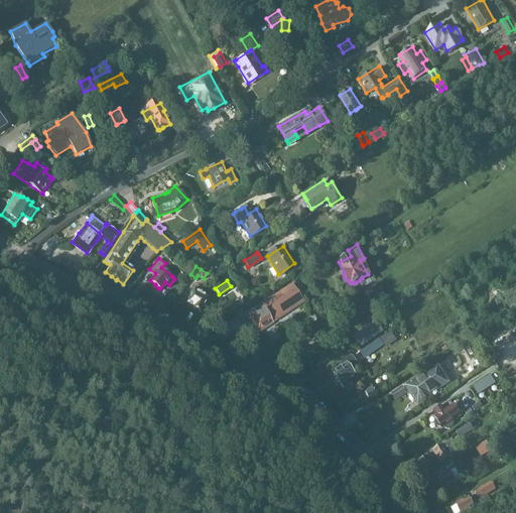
[(261,301),(244,312),(253,326),(253,328),(254,331),(257,331),(258,332),(273,322),(273,321),(303,300),(301,297),(295,287),(292,282),(289,284),(262,302),(261,301)]
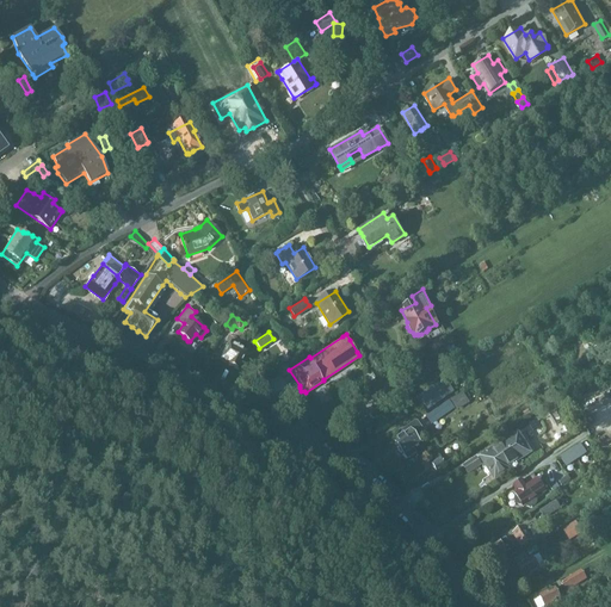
[(240,342),(232,338),(220,358),(228,363),(238,369),(247,351),(238,346),(240,342)]
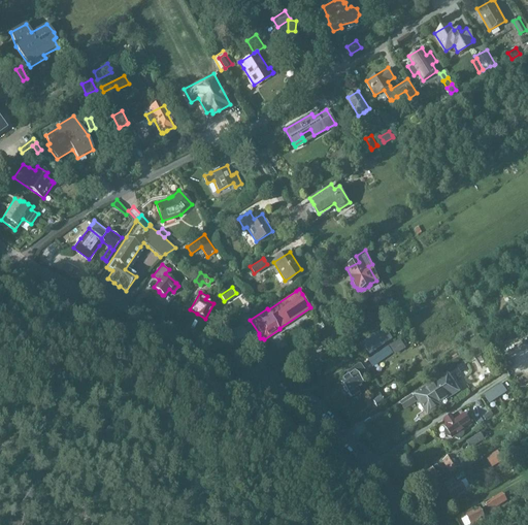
[(336,327),(330,331),(337,341),(343,337),(336,327)]
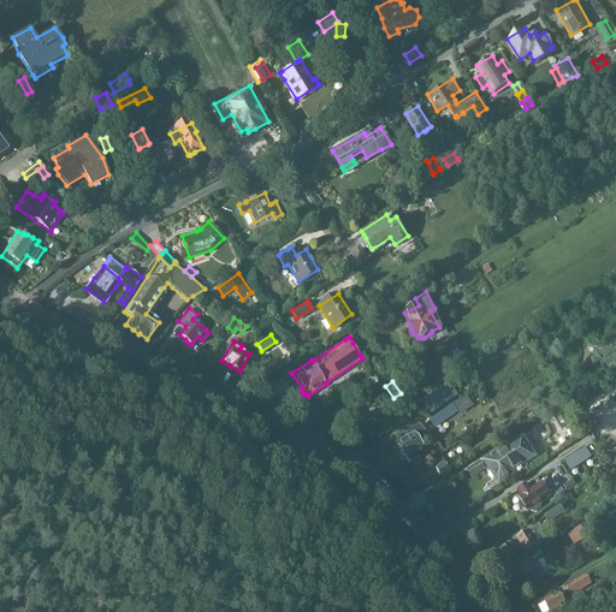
[(425,402),(451,384),(422,397),(425,402)]
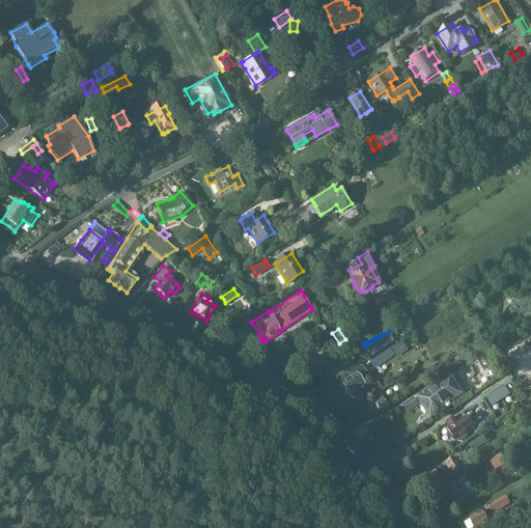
[(389,331),(366,346),(371,355),(395,339),(389,331)]
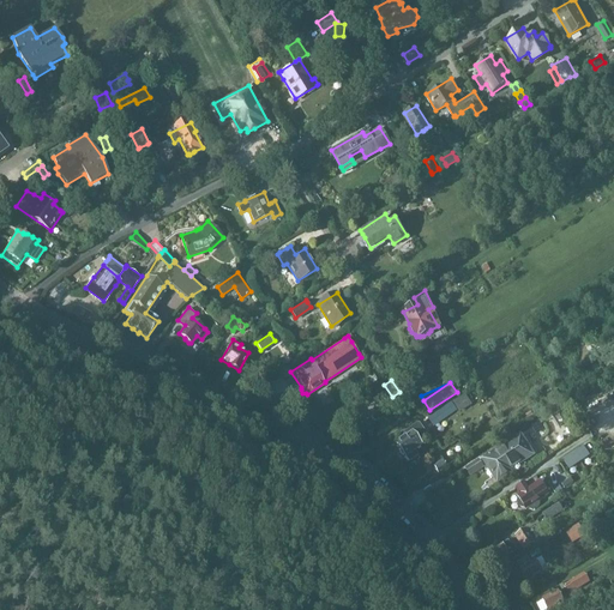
[(462,393),(452,399),(453,402),(458,408),(459,410),(471,403),(468,396),(465,392),(462,393)]
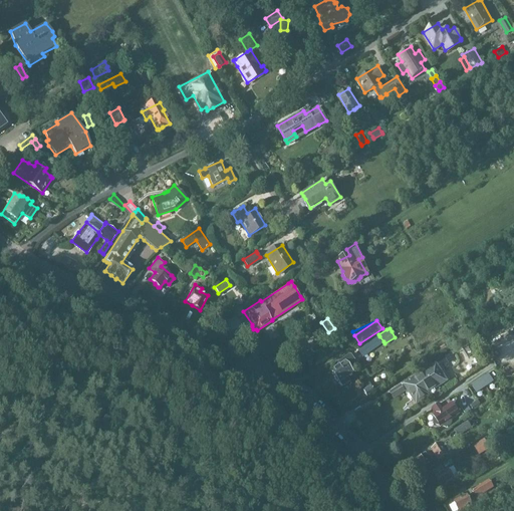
[(377,335),(370,339),(374,344),(380,339),(377,335)]
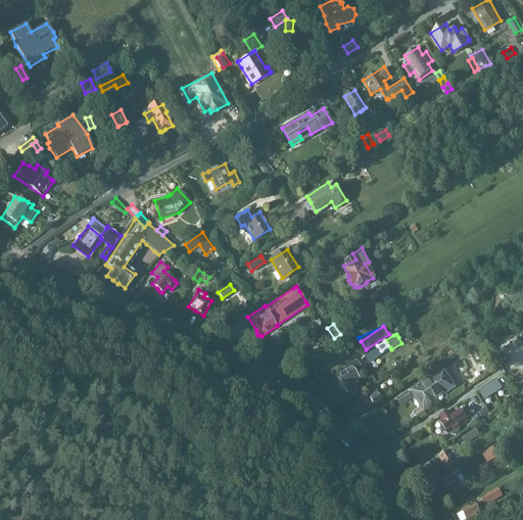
[(376,353),(368,360),(369,362),(389,348),(387,345),(381,350),(377,345),(373,348),(376,353)]
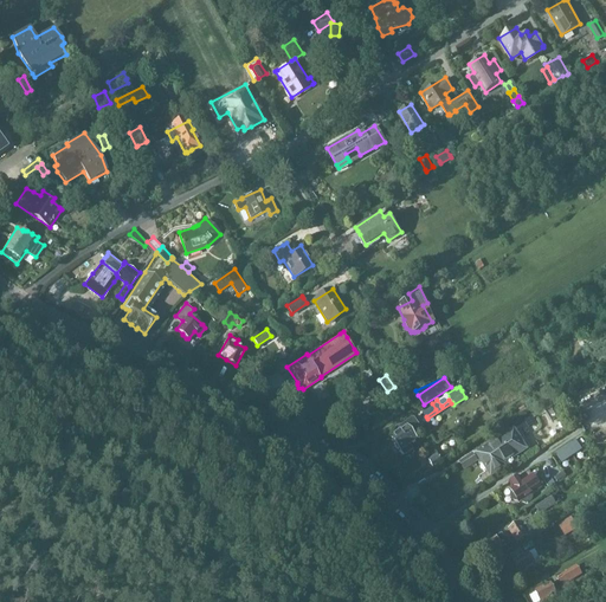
[(432,403),(421,410),(426,416),(436,409),(432,403)]
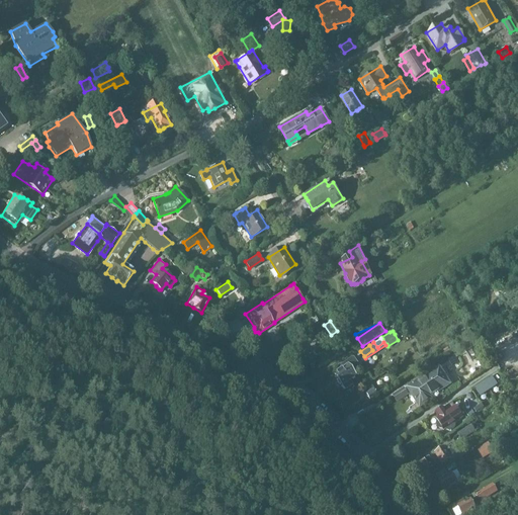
[(449,359),(452,364),(459,360),(456,355),(449,359)]
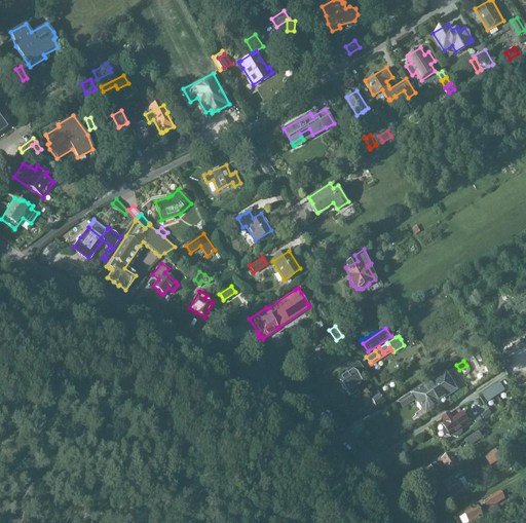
[(345,373),(339,378),(341,382),(343,384),(343,385),(344,387),(346,388),(350,394),(358,388),(355,384),(361,380),(358,375),(365,370),(359,362),(358,362),(345,370),(345,372),(345,373)]
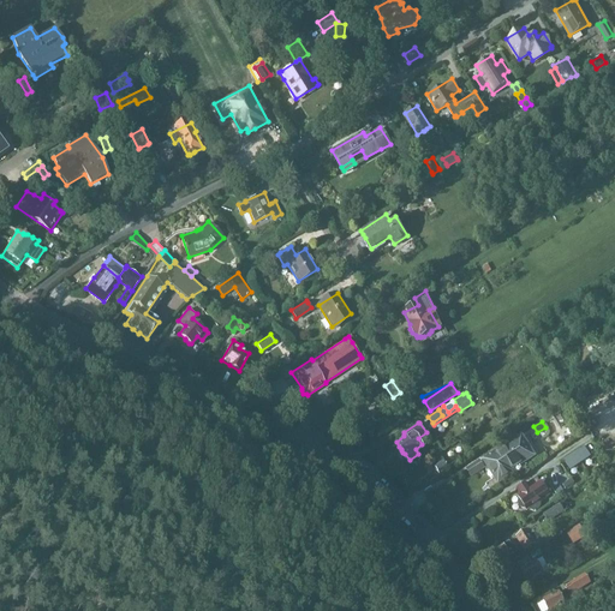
[(482,459),(487,467),(497,484),(517,472),(514,467),(520,463),(521,465),(536,455),(523,433),(482,459)]
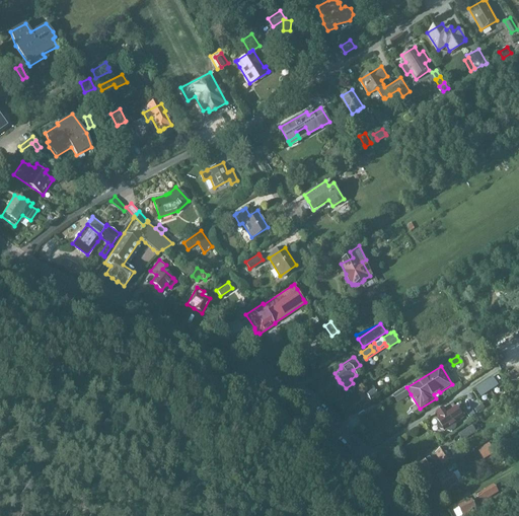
[(492,373),(474,384),(474,385),(479,393),(498,381),(492,373)]
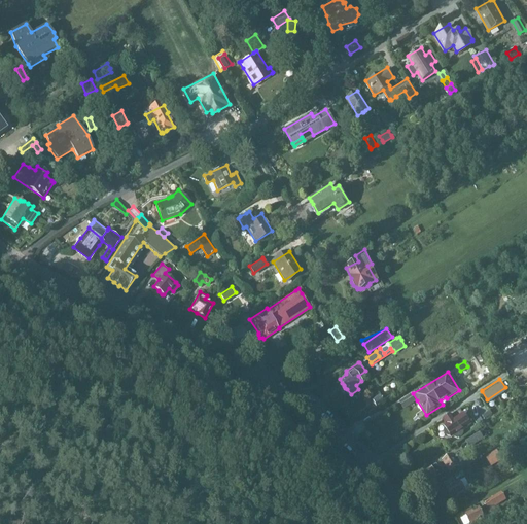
[(372,397),(376,405),(383,399),(380,393),(380,392),(377,387),(371,391),(374,396),(372,397)]
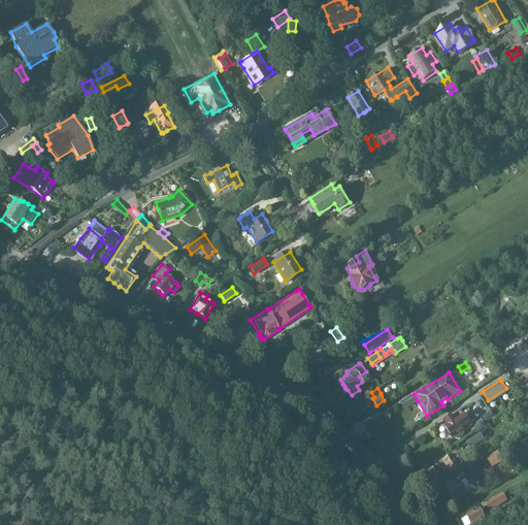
[(390,392),(384,396),(387,401),(393,397),(390,392)]
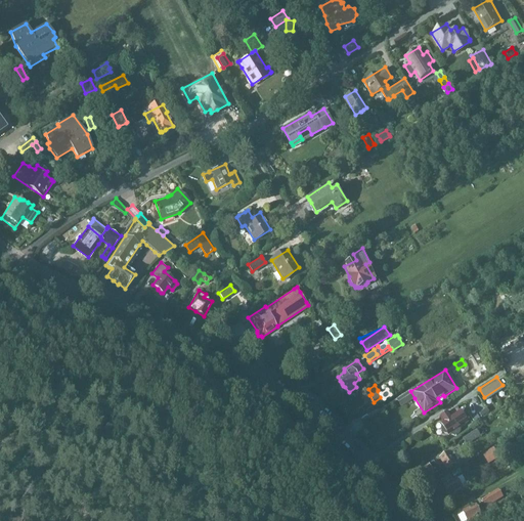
[(400,404),(412,397),(408,389),(396,397),(400,404)]
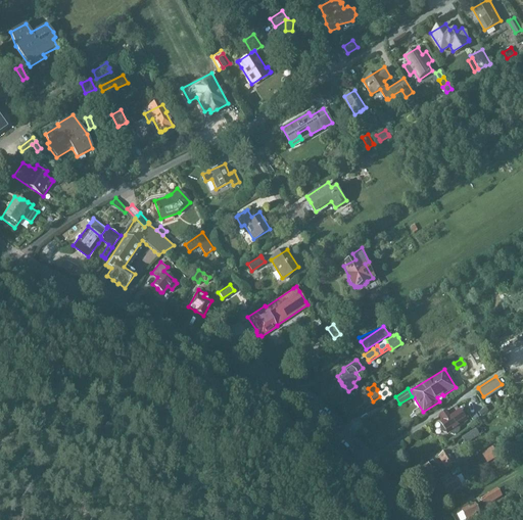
[(456,405),(448,410),(438,416),(441,419),(439,420),(441,423),(440,424),(440,426),(442,429),(445,430),(447,432),(449,431),(450,432),(453,433),(456,432),(459,430),(460,428),(460,426),(459,425),(467,419),(459,407),(458,408),(456,405)]
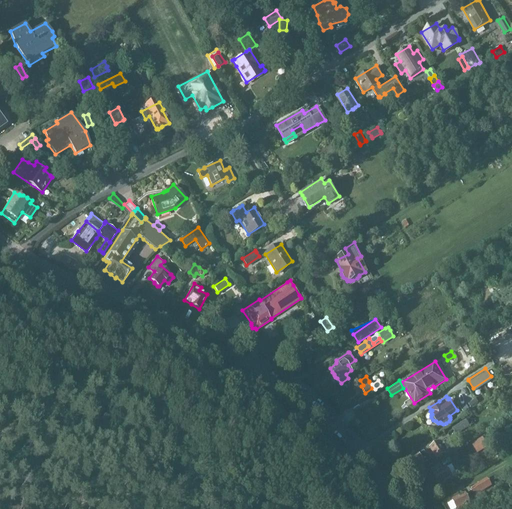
[(475,397),(468,402),(470,406),(478,401),(475,397)]
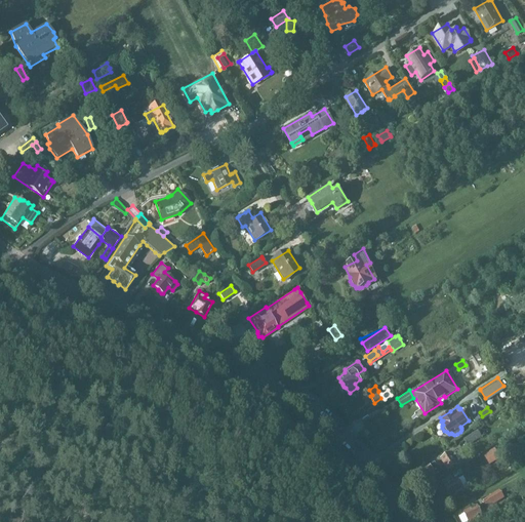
[(481,435),(485,432),(482,427),(481,427),(478,429),(477,428),(473,431),(462,437),(468,444),(482,435),(481,435)]
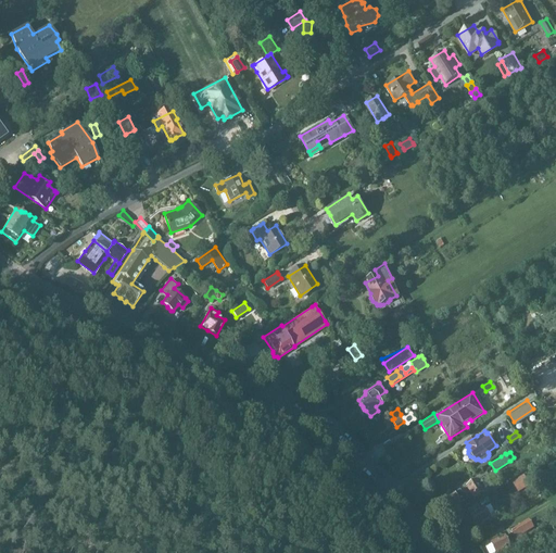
[(523,473),(513,479),(519,489),(530,482),(523,473)]
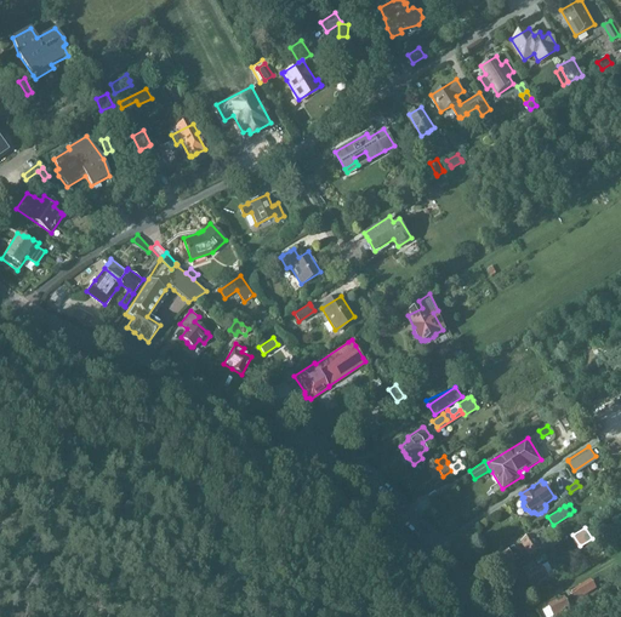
[(534,535),(533,532),(520,540),(529,553),(548,541),(541,530),(534,535)]
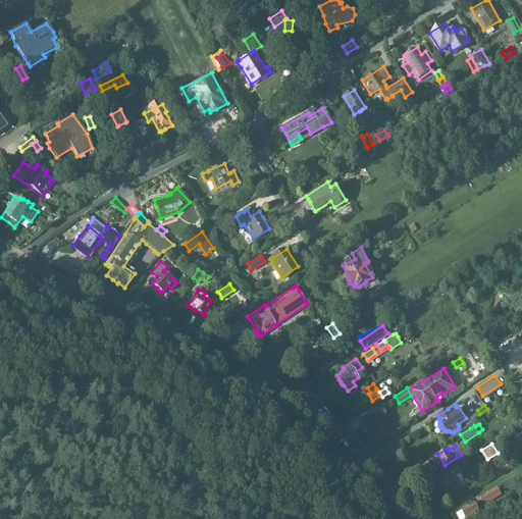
[(426,461),(413,470),(418,478),(419,478),(425,474),(432,469),(432,470),(439,465),(435,459),(436,459),(434,456),(426,461)]
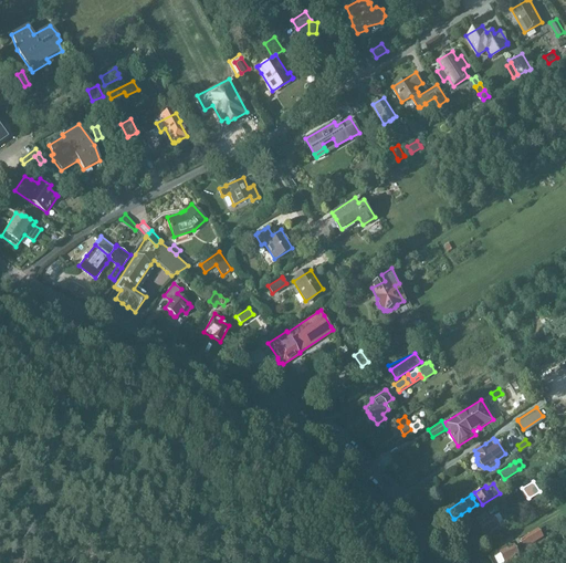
[(556,494),(551,498),(553,502),(554,502),(554,504),(561,501),(556,494)]
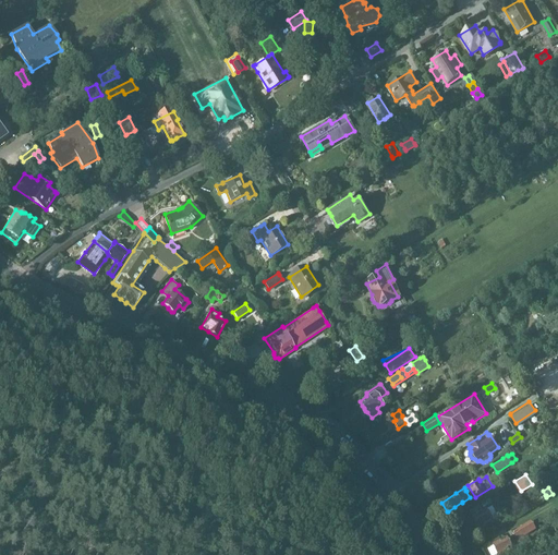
[(488,496),(481,501),(484,505),(492,501),(488,496)]
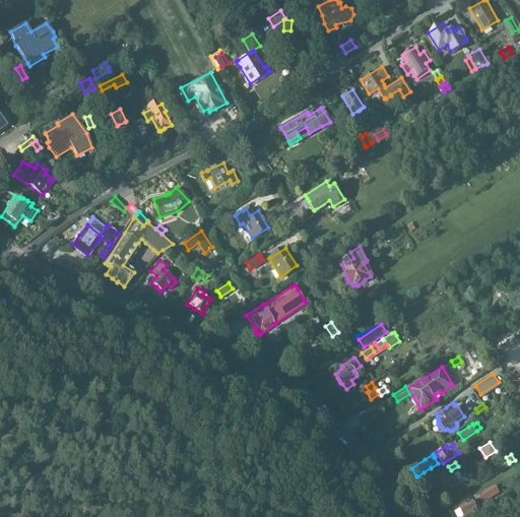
[(437,474),(440,480),(449,475),(445,469),(437,474)]
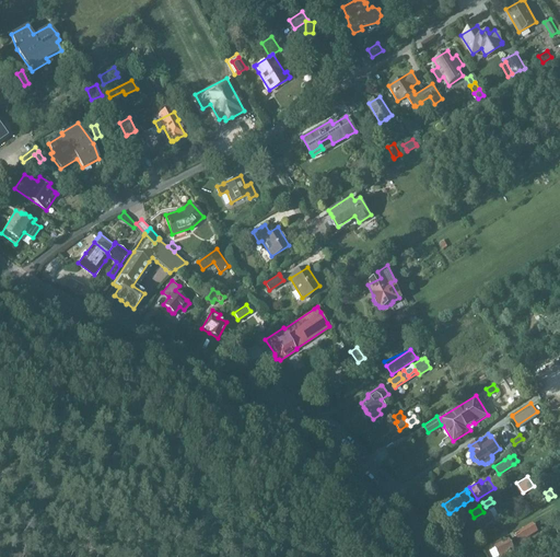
[(474,518),(481,530),(496,521),(499,519),(492,507),(488,509),(483,512),(474,518)]
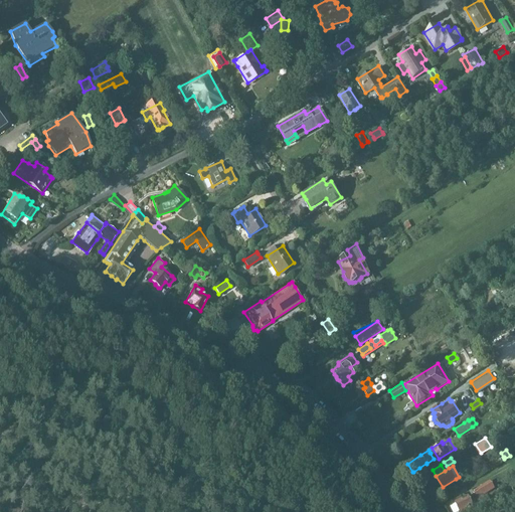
[(471,499),(468,494),(454,500),(460,511),(480,502),(477,497),(495,487),(490,479),(472,490),(476,496),(471,499)]
